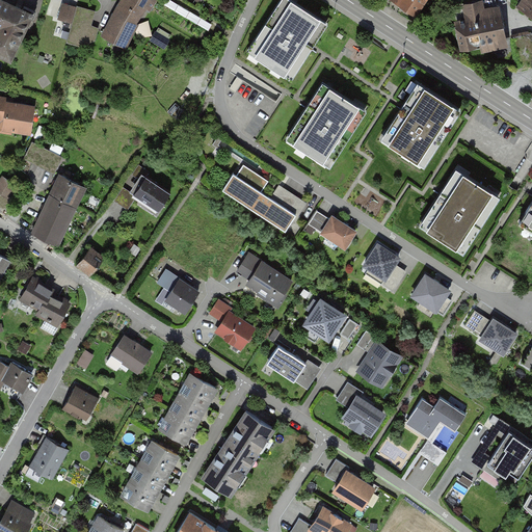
[(31,15),(0,0),(0,53),(10,58),(31,15)]
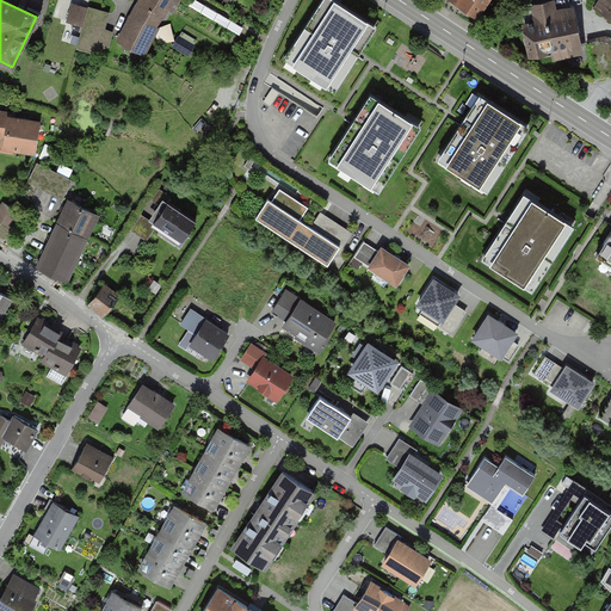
[(179,0),(146,0),(135,16),(122,41),(146,44),(155,24),(166,7),(172,11),(179,0)]
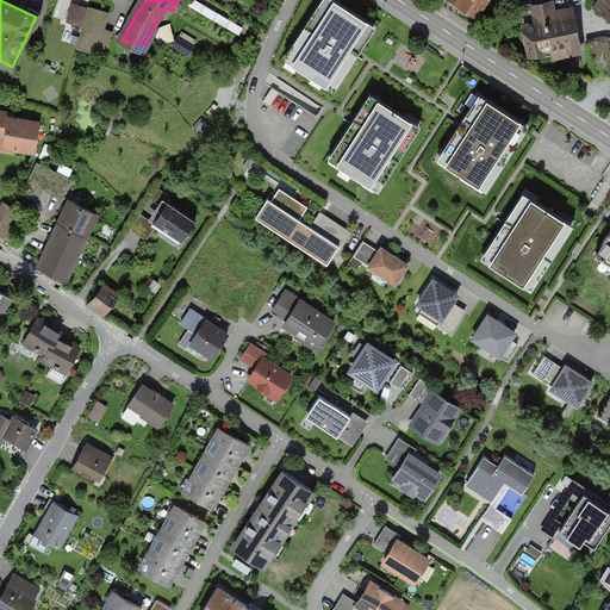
[(335,87),(372,27),(329,0),(324,0),(288,57),(335,87)]
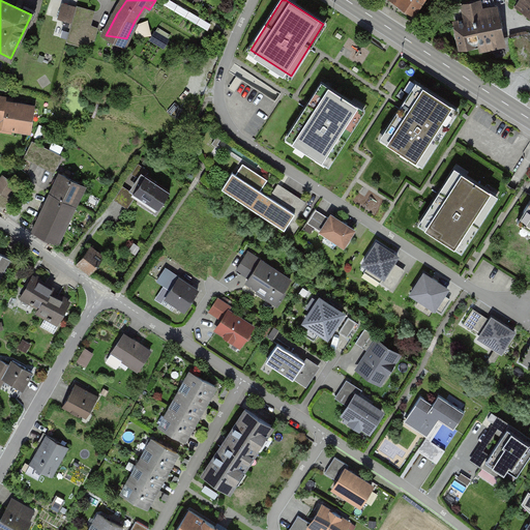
[(395,0),(420,18),(433,0),(395,0)]
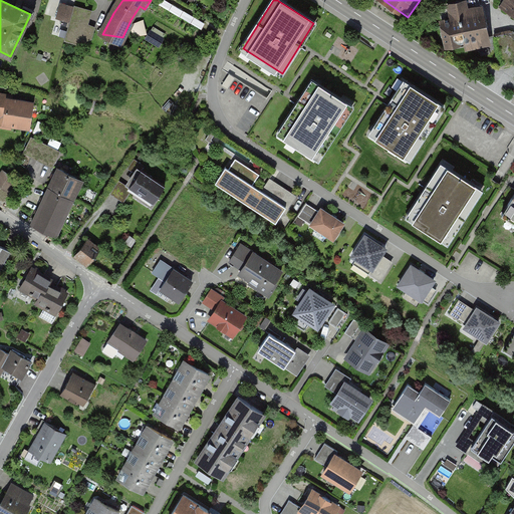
[(443,24),(446,42),(456,48),(469,45),(470,44),(481,41),(486,32),(479,0),(450,7),(452,16),(450,20),(445,21),(443,24)]
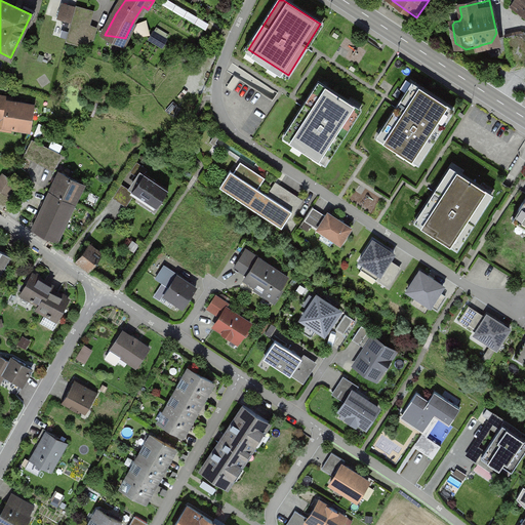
[(75,5),(62,1),(57,16),(72,21),(66,39),(81,43),(94,38),(97,25),(90,23),(95,8),(76,3),(75,5)]
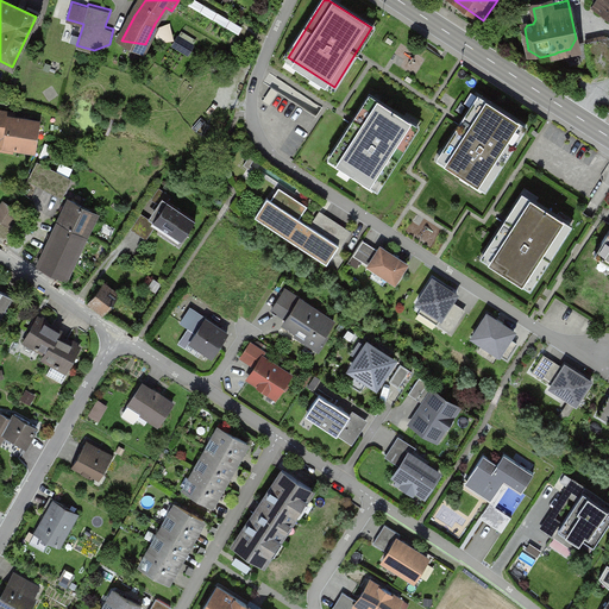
[(585,43),(592,77),(608,73),(608,38),(585,43)]
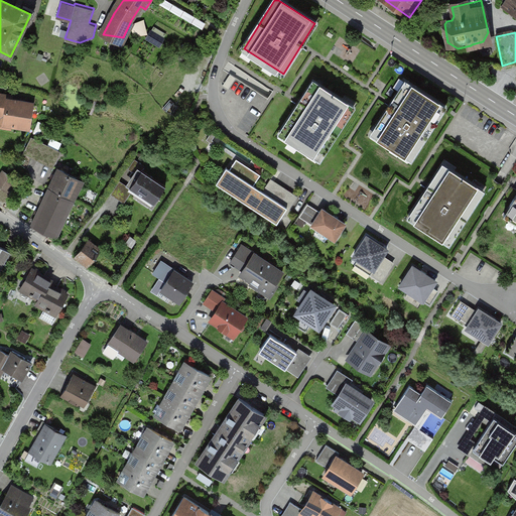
[(161,38),(153,33),(149,39),(157,44),(161,38)]
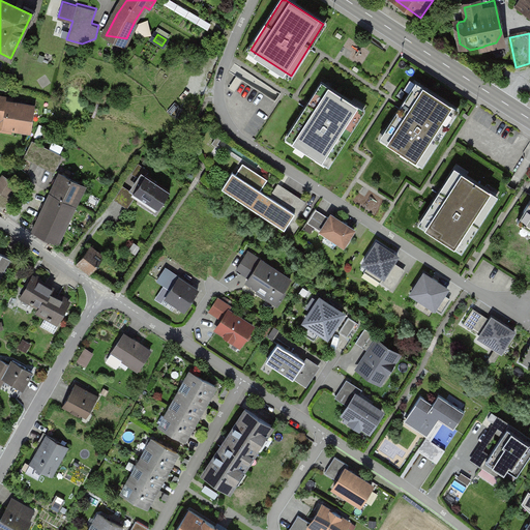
[(371,52),(349,38),(340,52),(361,66),(371,52)]
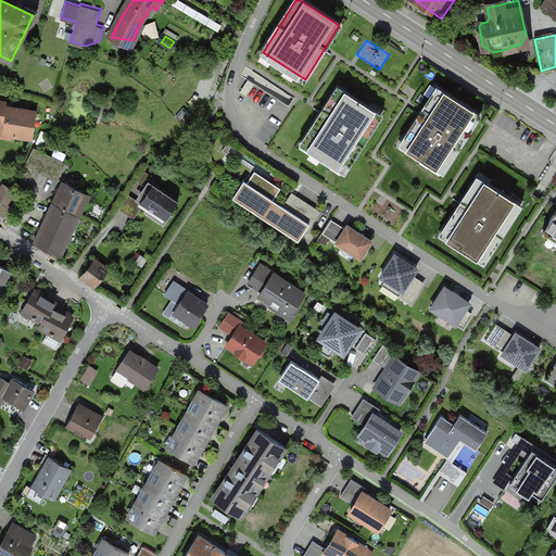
[(344,169),(379,116),(338,89),(303,143),(344,169)]
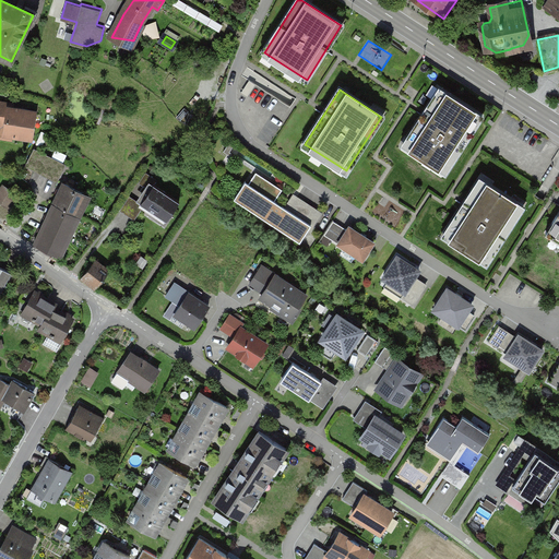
[(433,100),(407,140),(418,146),(415,152),(435,165),(438,161),(449,168),(482,117),(444,93),(438,104),(433,100)]
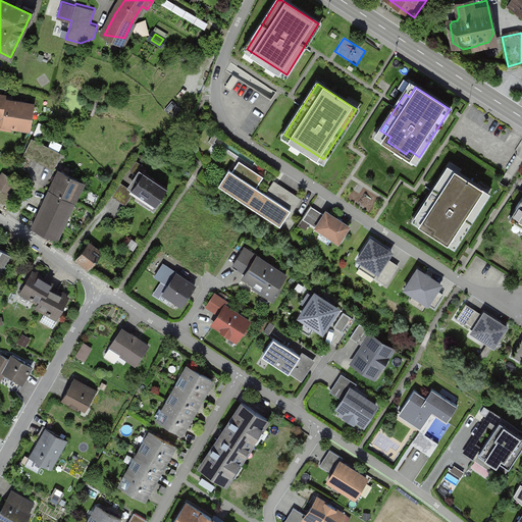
[(0,113),(6,114),(4,126),(30,131),(34,104),(8,101),(8,97),(0,95),(0,113)]
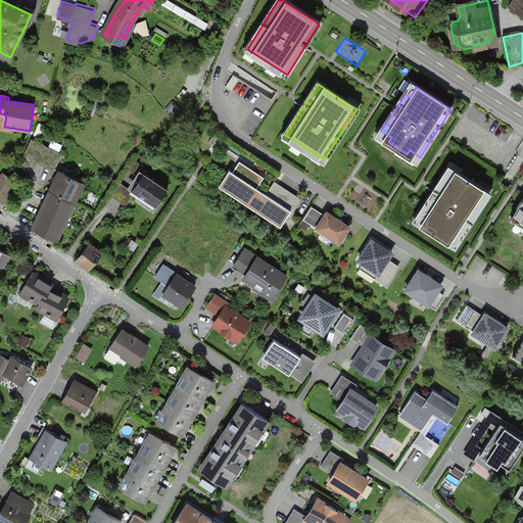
[(219,137),(215,134),(209,142),(216,147),(218,144),(216,142),(219,137)]
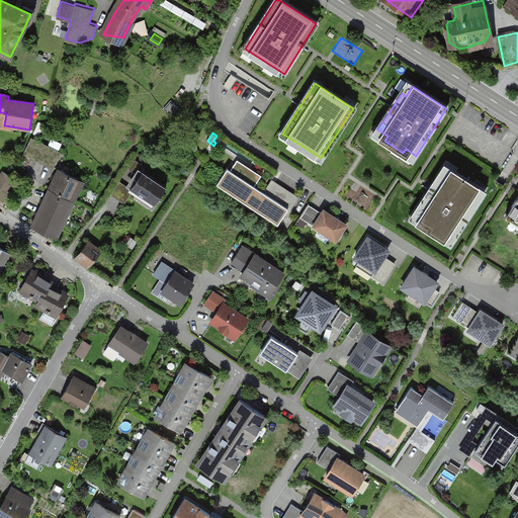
[(61,153),(32,139),(25,154),(53,168),(61,153)]
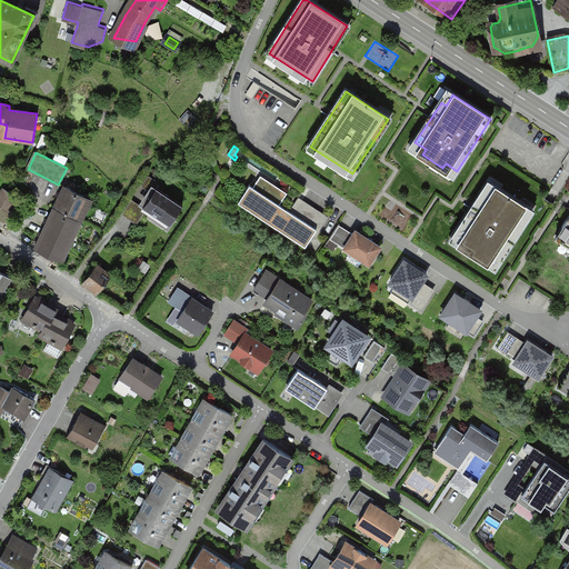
[(160,183),(149,176),(142,187),(152,193),(142,208),(146,210),(170,225),(182,206),(157,188),(160,183)]
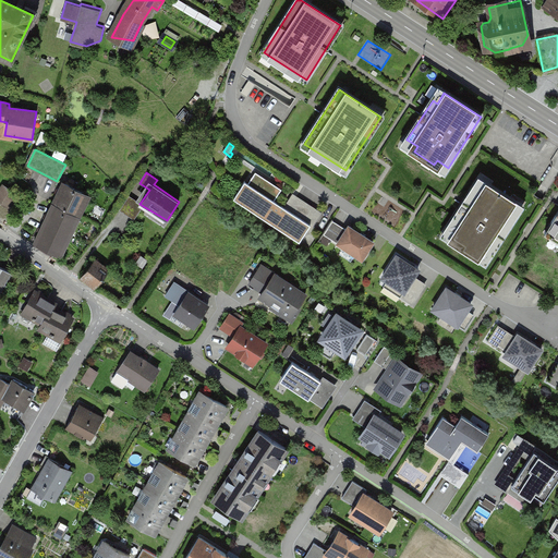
[(246,203),(288,230),(287,232),(298,240),(304,230),(306,231),(311,225),(313,226),(322,214),(298,197),(289,210),(274,201),(281,190),(255,173),(245,189),(252,193),(246,203)]
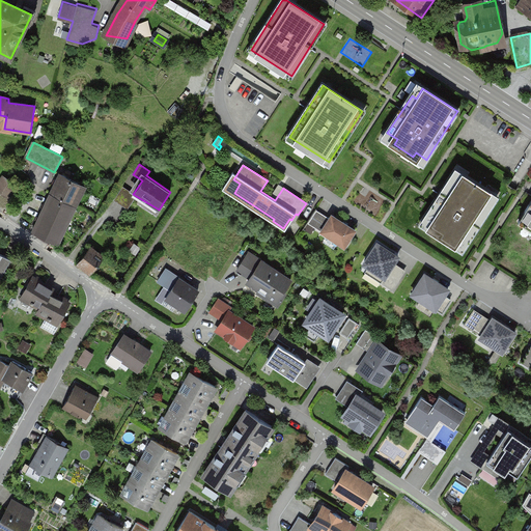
[(463,248),(496,197),(455,171),(422,222),(463,248)]
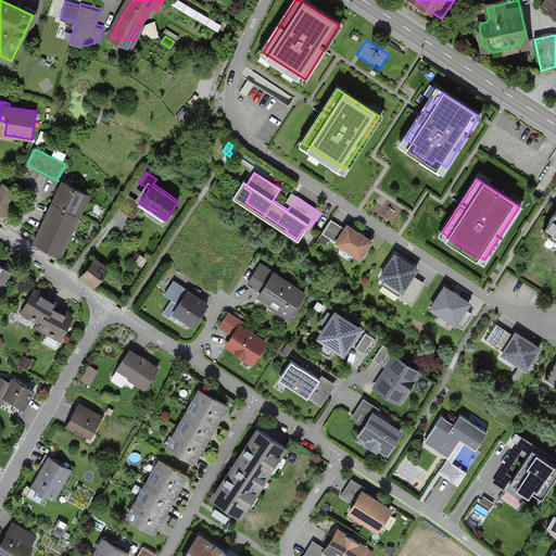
[(63,182),(53,203),(79,216),(89,197),(63,182)]
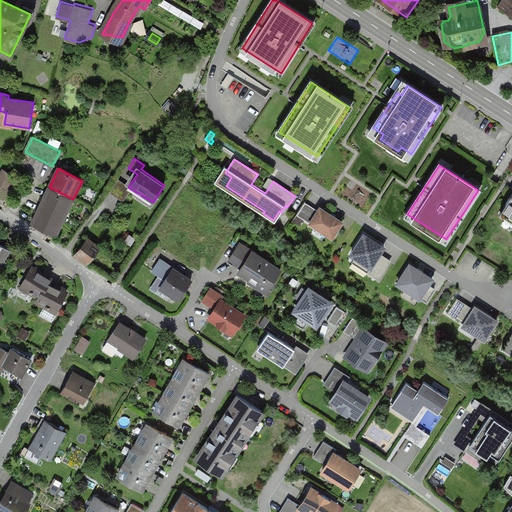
[(15,179),(3,170),(0,174),(0,185),(7,190),(15,179)]
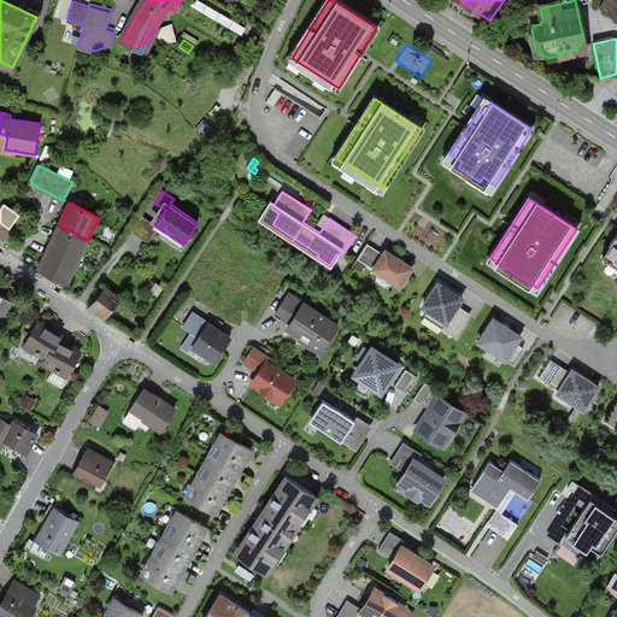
[(154,225),(144,217),(134,233),(148,242),(158,228),(154,225)]
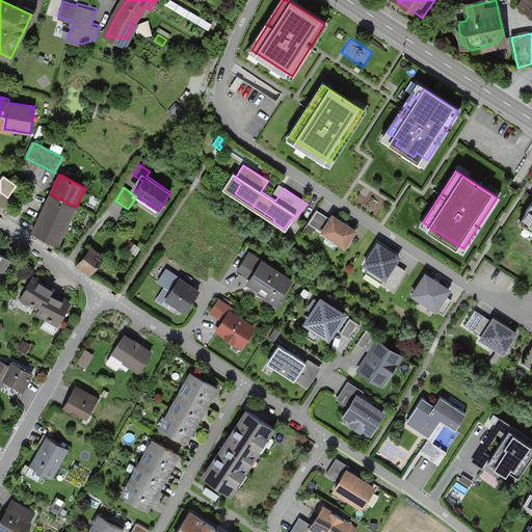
[(51,194),(32,232),(57,245),(76,207),(51,194)]
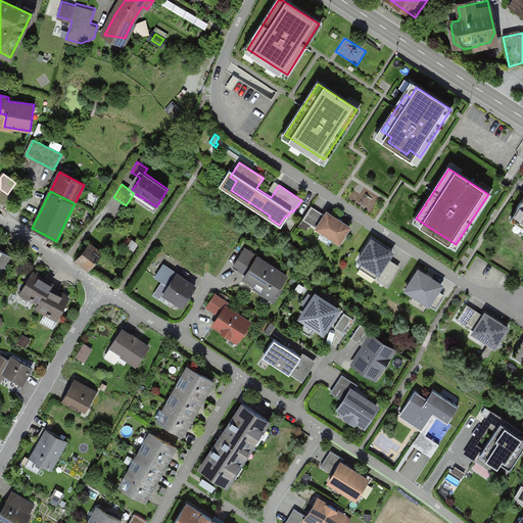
[(522,197),(512,215),(522,222),(522,197)]
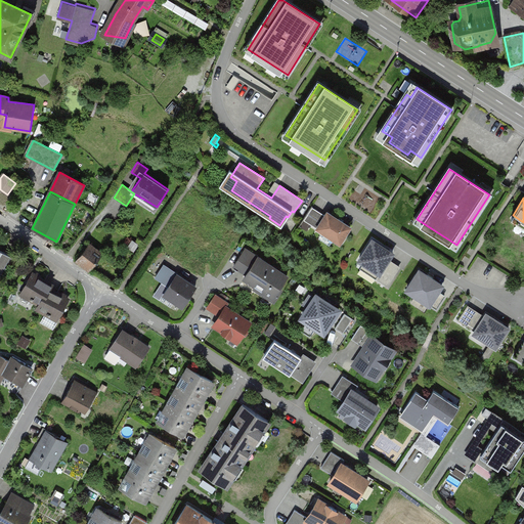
[(328,213),(325,216),(312,208),(304,221),(340,244),(351,227),(328,213)]
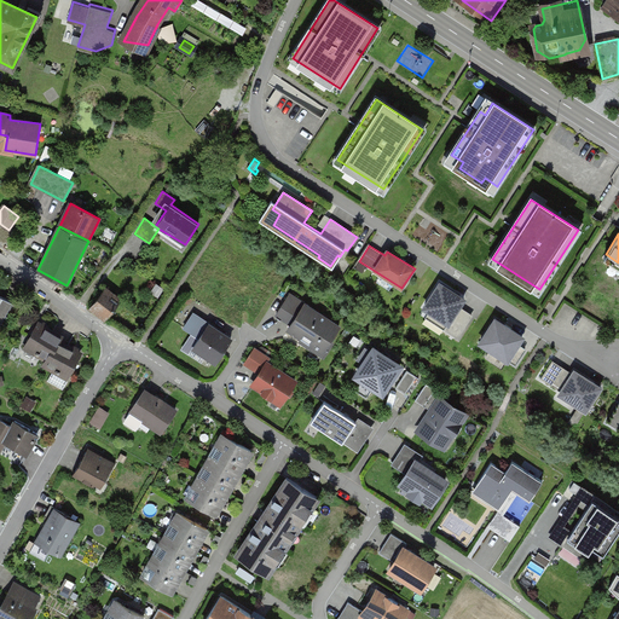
[(464,300),(440,284),(424,307),(449,323),(445,329),(456,337),(461,329),(457,327),(466,313),(458,308),(464,300)]
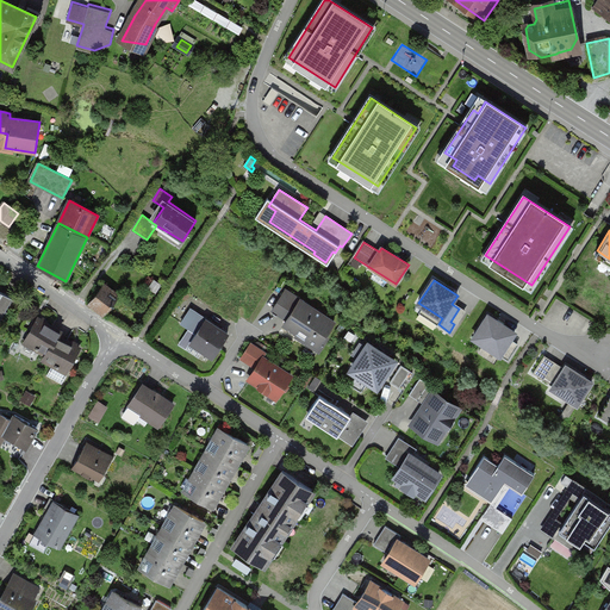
[(103,285),(89,303),(104,315),(118,297),(103,285)]
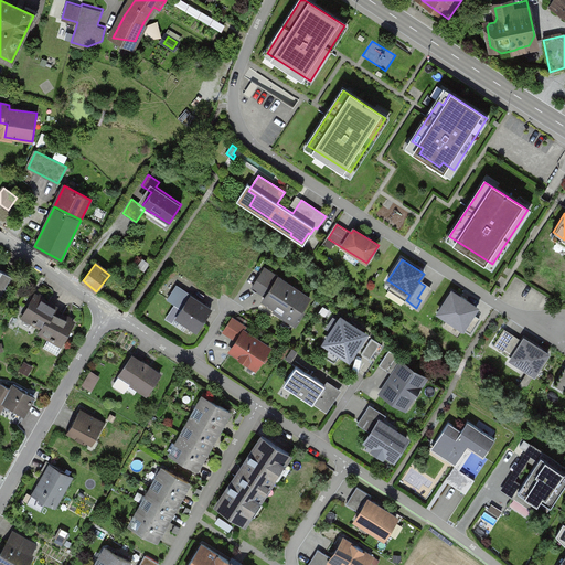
[(0,297),(11,276),(0,269),(0,297)]
